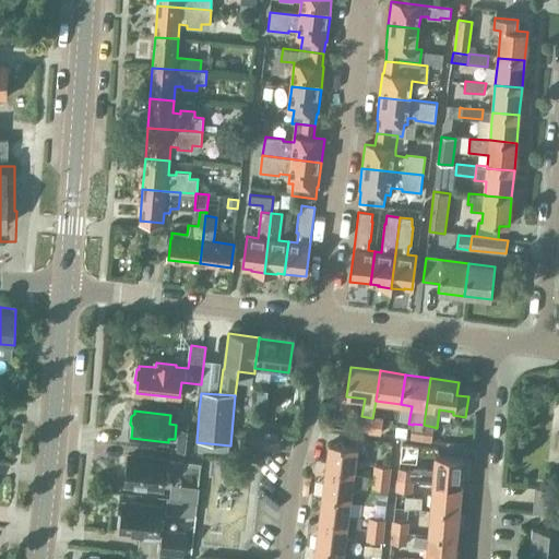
[(361,416),(359,431),(371,433),(372,419),(372,418),(361,416)]
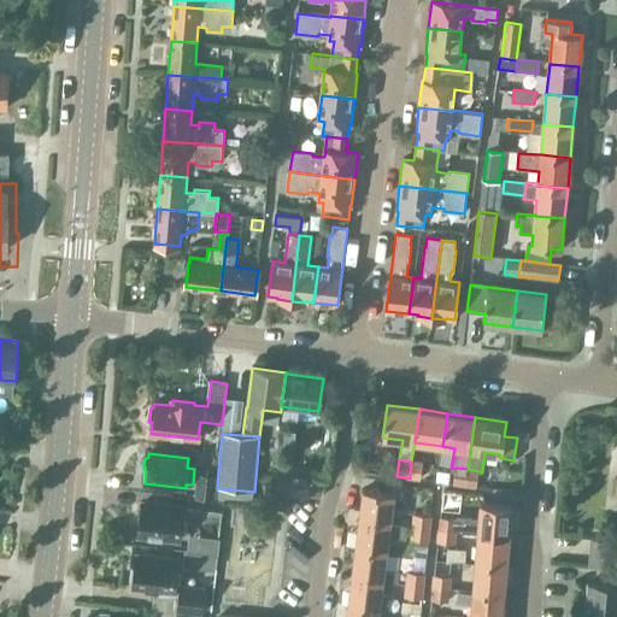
[(411,463),(410,479),(421,480),(422,464),(423,463),(411,462),(411,463)]
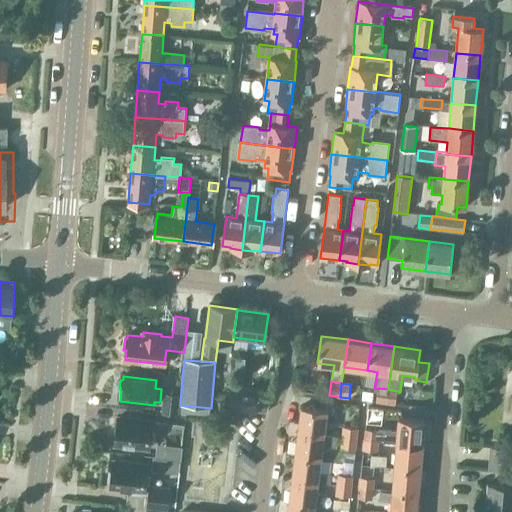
[(255,411),(258,391),(230,387),(226,421),(237,423),(240,408),(255,411)]
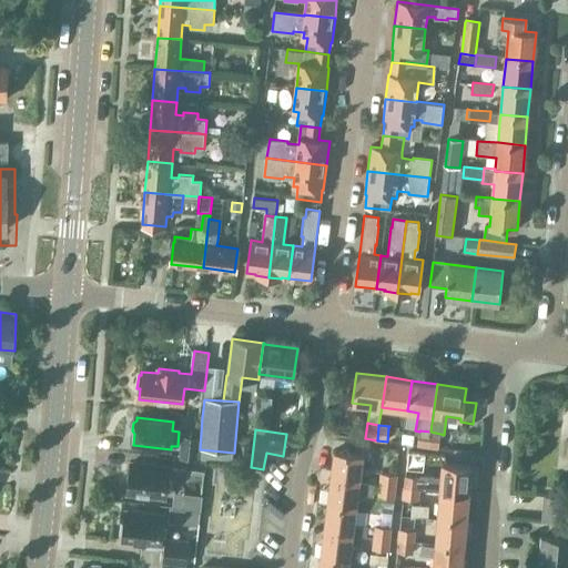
[(419,432),(417,446),(418,446),(428,447),(430,432),(419,430),(419,432)]
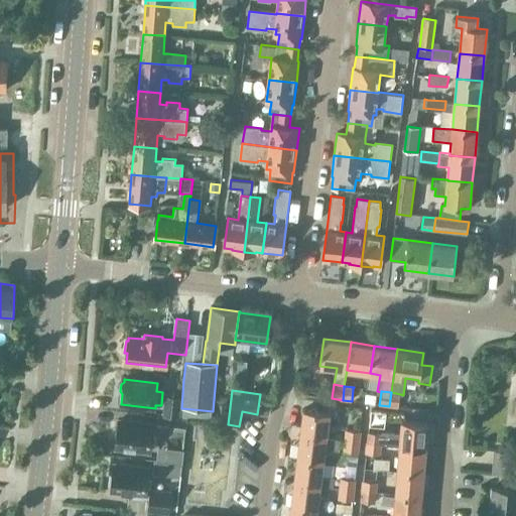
[(391,392),(389,406),(398,408),(400,394),(391,392)]
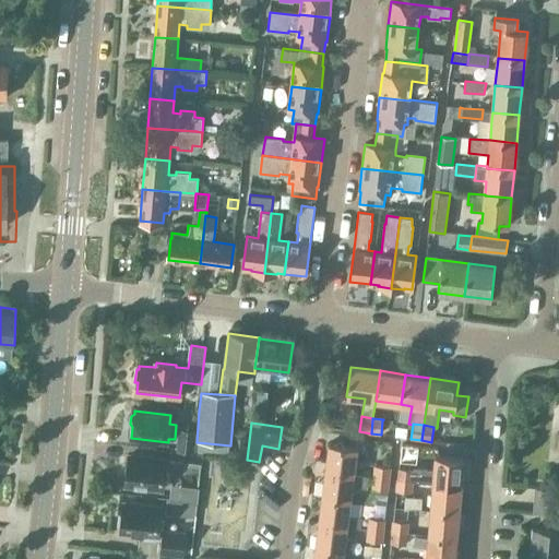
[(193,443),(179,441),(178,450),(192,452),(193,443)]
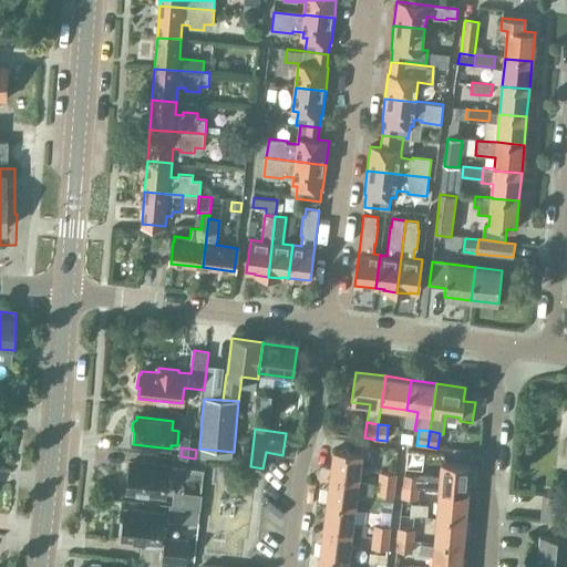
[(331,477),(359,481),(362,454),(334,451),(331,477)]
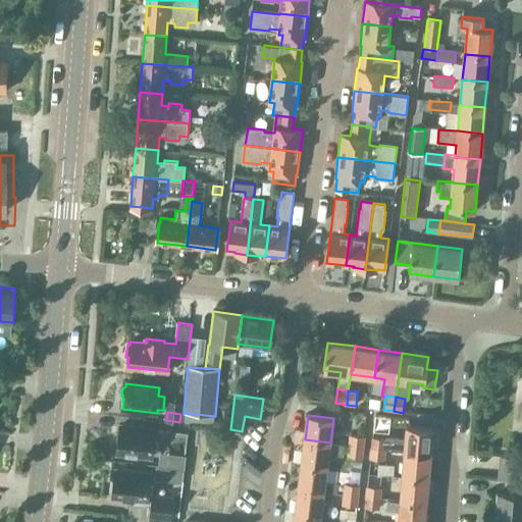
[(179,424),(166,422),(159,421),(158,433),(188,437),(189,425),(179,424)]
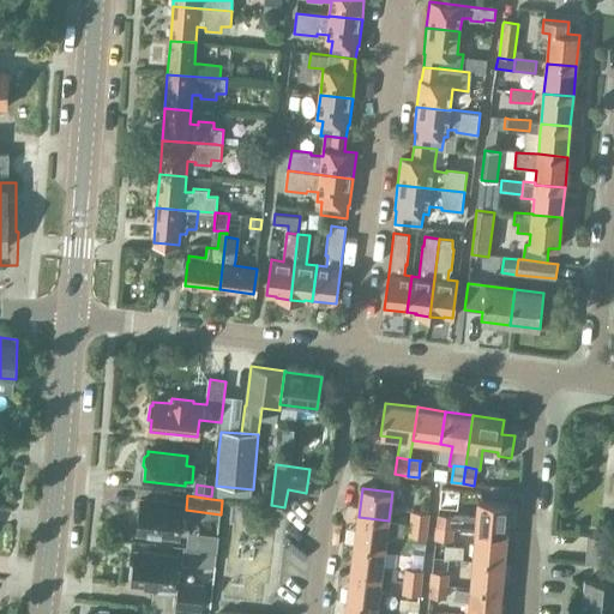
[(179,539),(182,506),(143,501),(138,534),(179,539)]
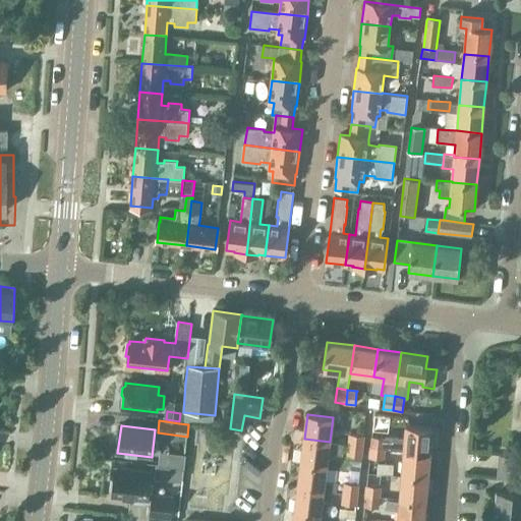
[(386,439),(385,449),(404,451),(429,453),(431,427),(406,425),(405,438),(385,437),(385,439),(386,439)]
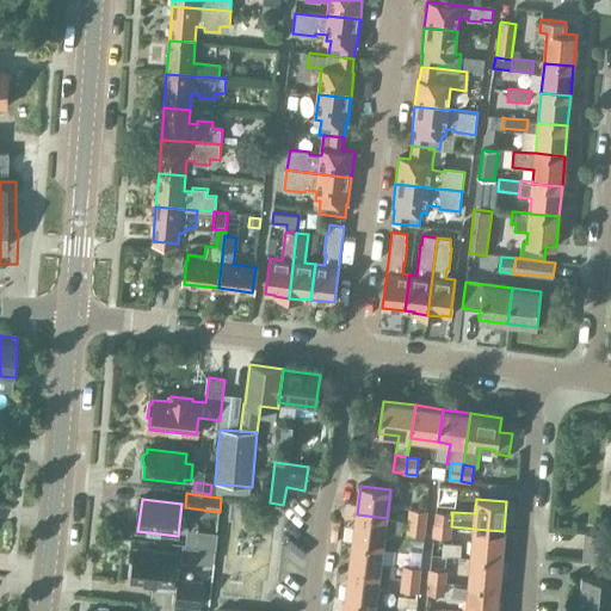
[(409,522),(425,524),(426,511),(411,510),(409,522)]
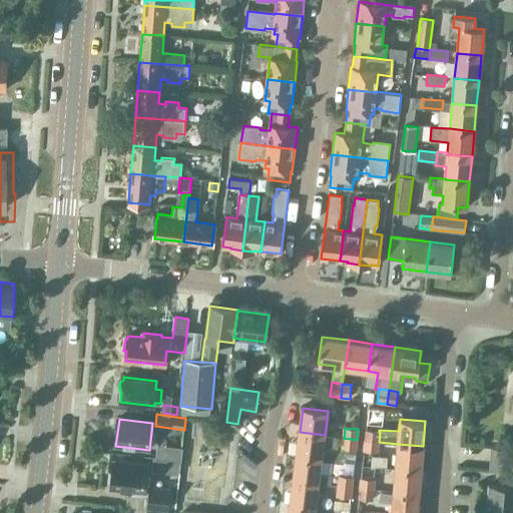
[(366,430),(365,441),(379,442),(380,432),(379,432),(366,430)]
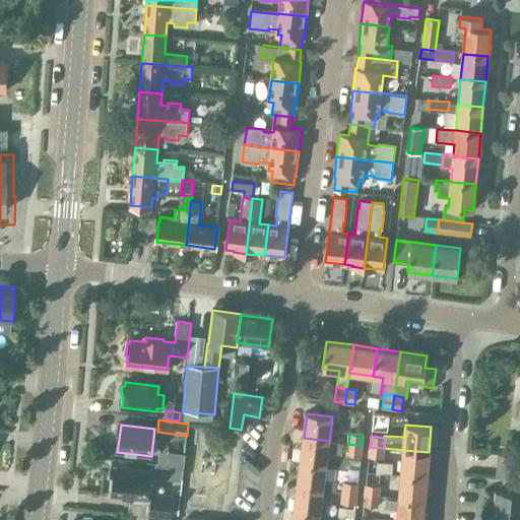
[(304,438),(301,462),(326,465),(328,451),(341,453),(342,443),(329,441),(304,438)]
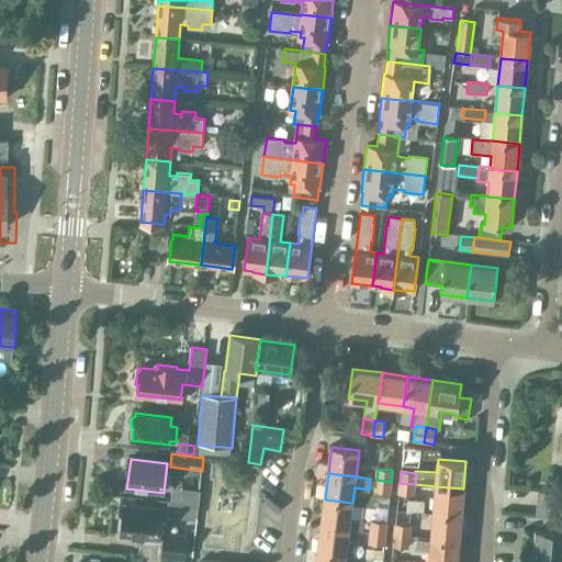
[(391,482),(377,480),(374,492),(390,493),(391,482)]
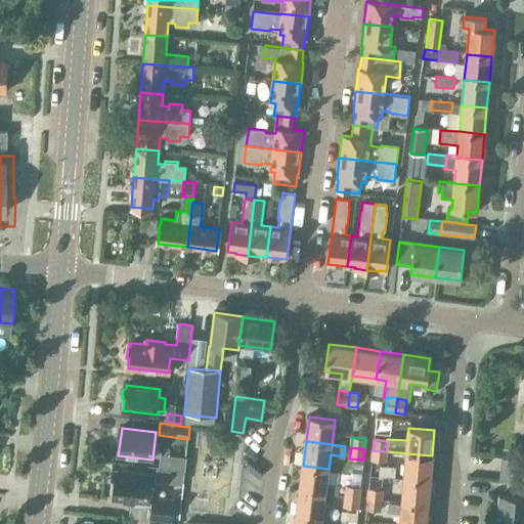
[(387,451),(373,450),(372,461),(386,462),(387,451)]
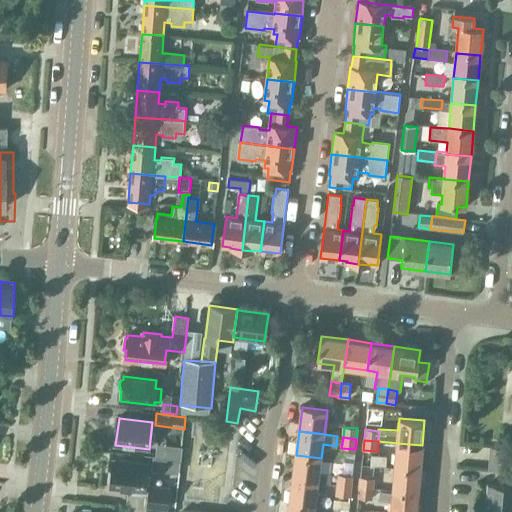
[(422,445),(397,443),(395,467),(420,469),(422,445)]
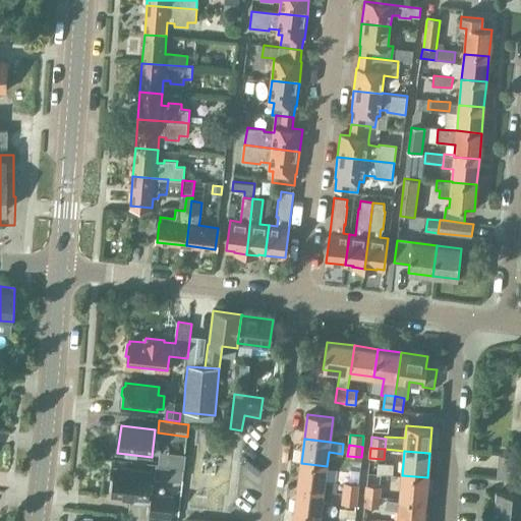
[(159,465),(183,468),(184,456),(161,453),(159,465)]
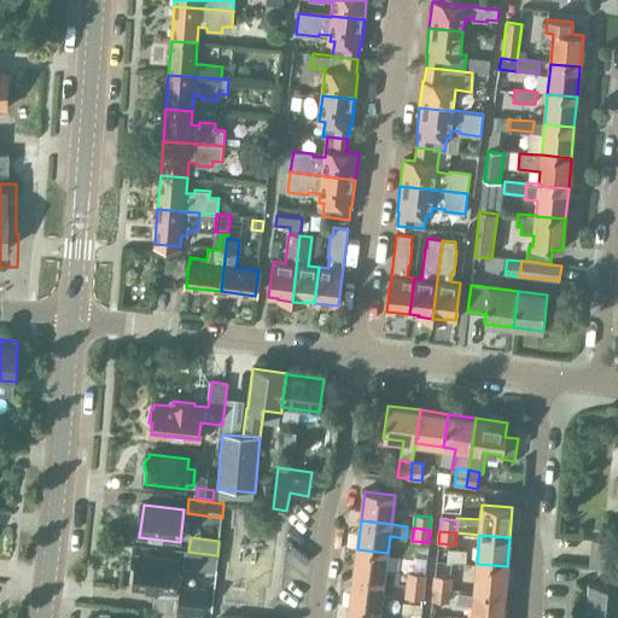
[(617,569),(617,542),(592,541),(588,569),(617,569)]
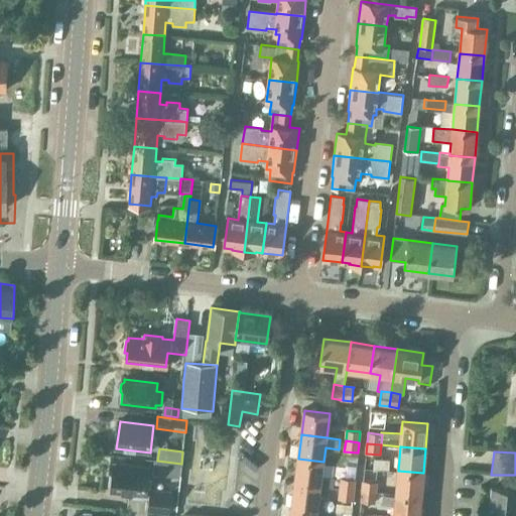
[(298,459),(295,483),(320,486),(319,487),(333,488),(335,478),(321,476),(324,462),(298,459)]
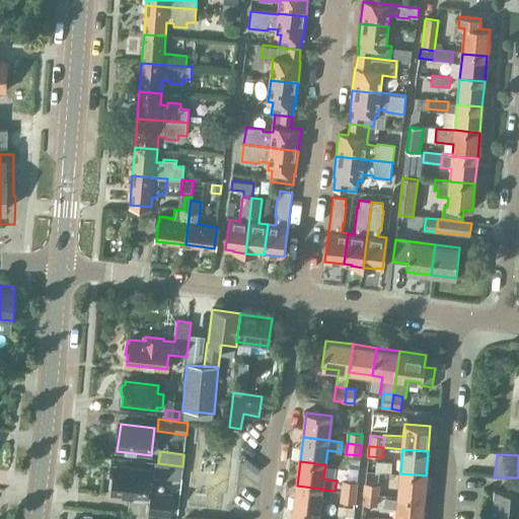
[(155,476),(167,477),(168,465),(156,464),(155,476)]
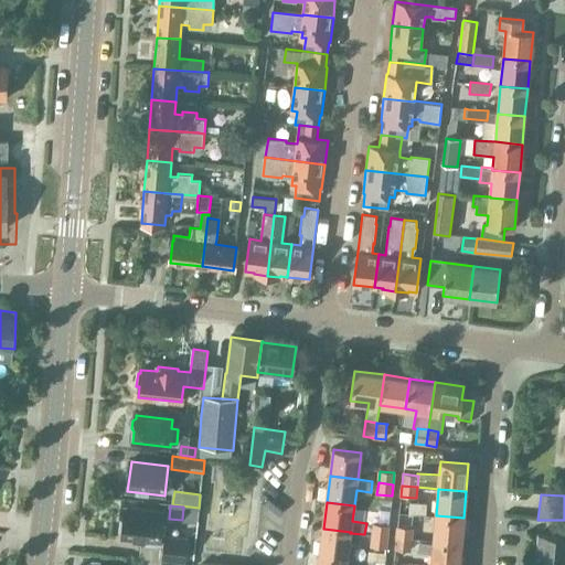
[(162,518),(162,513),(159,513),(126,509),(123,539),(146,541),(146,545),(163,546),(162,561),(185,563),(188,539),(160,536),(162,518)]
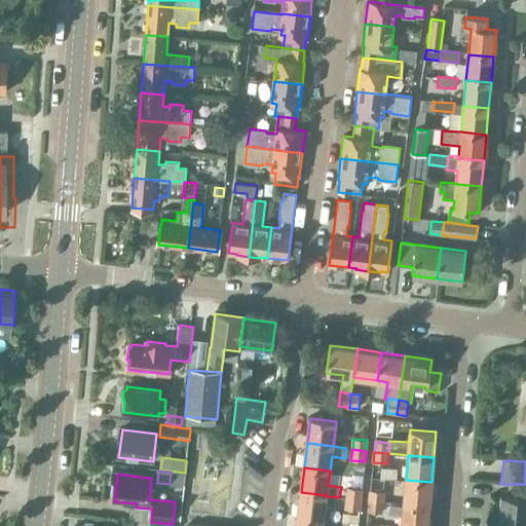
[(406,480),(404,504),(430,506),(431,482),(406,480)]
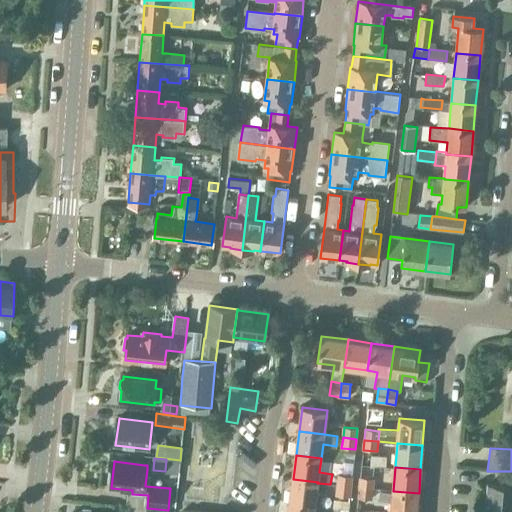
[(489,484),(486,511),(511,511),(511,472),(508,472),(506,486),(489,484)]
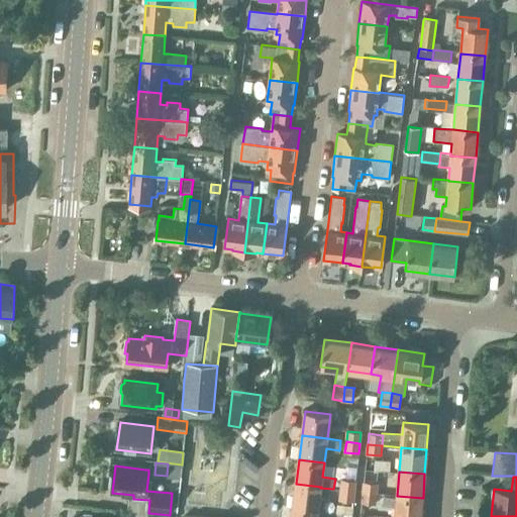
[(341,480),(340,490),(354,492),(355,481),(341,480)]
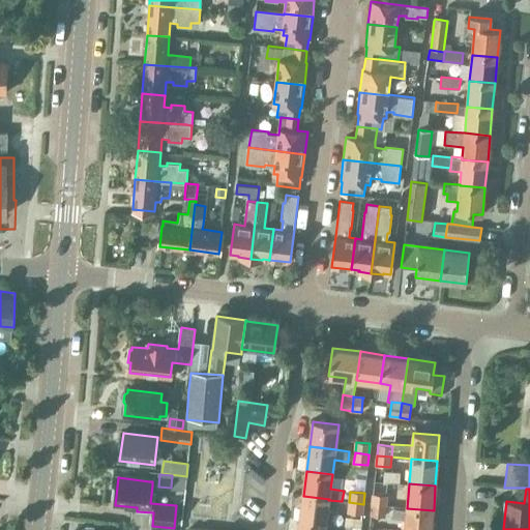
[(372,505),(386,506),(387,496),(373,494),(372,505)]
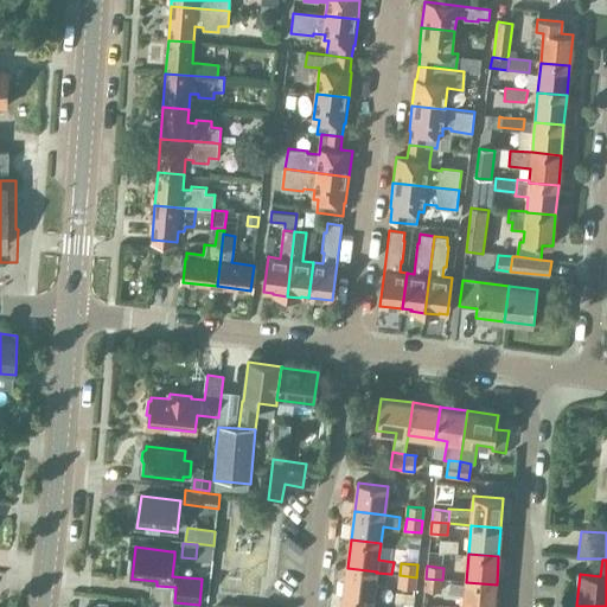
[(377,572),(347,568),(343,596),(372,600),(376,573),(377,572)]
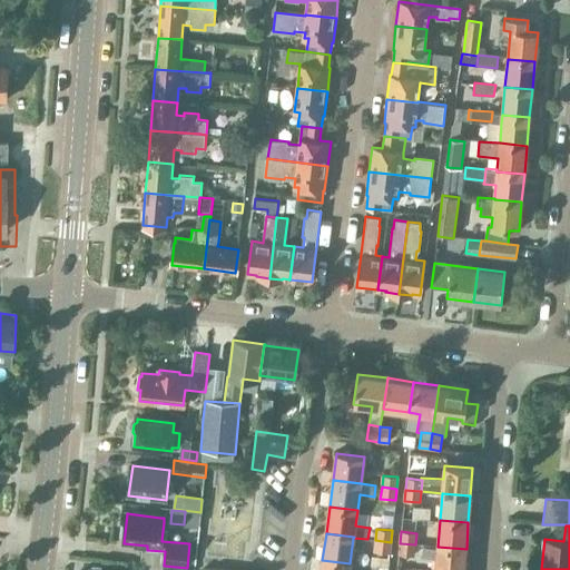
[(391,542),(375,540),(374,552),(390,553),(391,542)]
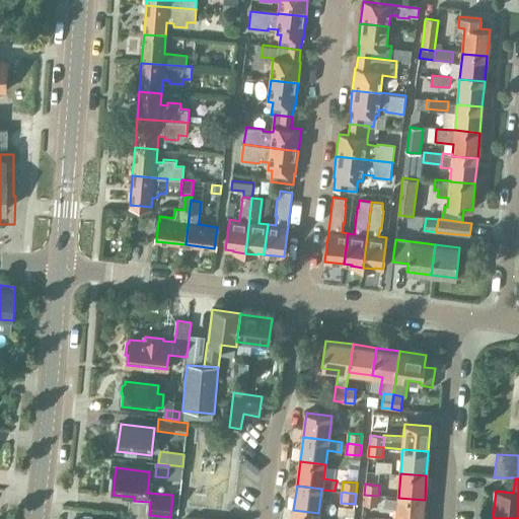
[(378,496),(364,495),(363,505),(377,506),(378,496)]
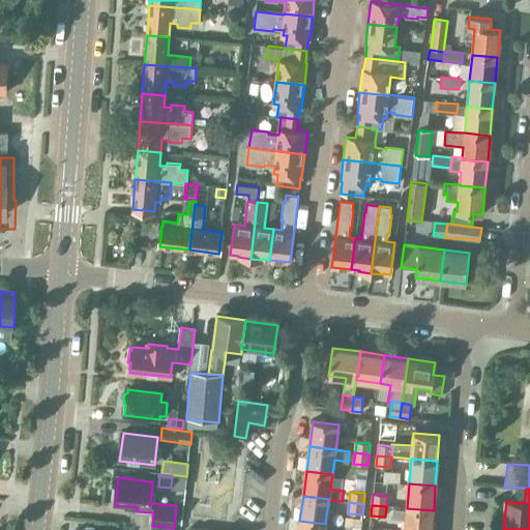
[(392,518),(406,520),(404,529),(431,529),(434,510),(407,508),(407,509),(393,508),(392,518)]
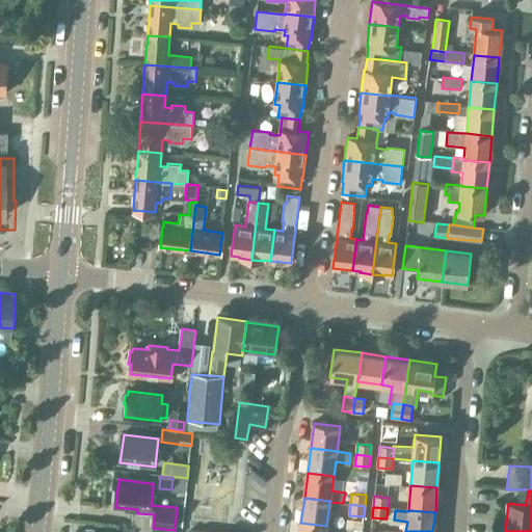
[(325,531),(326,526),(300,523),(299,531),(325,531)]
